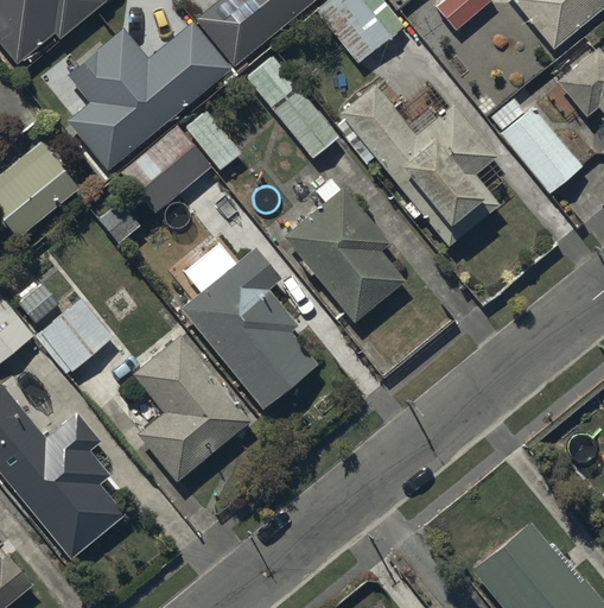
[(0,0),(0,39),(19,63),(57,33),(62,39),(109,0),(108,0),(0,0)]
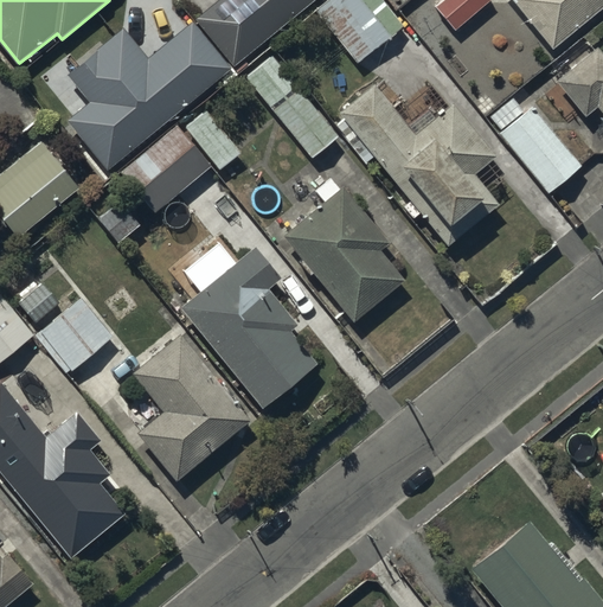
[(218,0),(197,19),(236,65),(314,0),(218,0)]
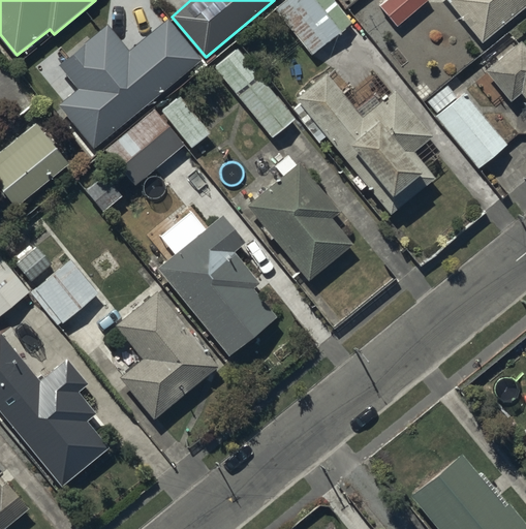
[(286,0),(276,8),(312,54),(352,22),(335,0),(286,0)]
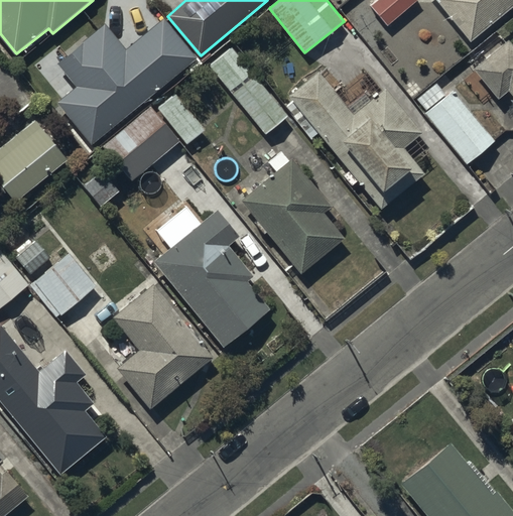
[(375,0),(370,5),(387,25),(417,0),(375,0)]
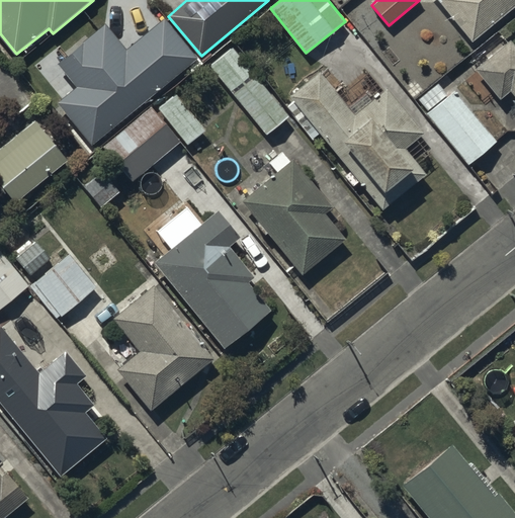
[(514,0),(437,0),(471,40),(514,4),(514,0)]
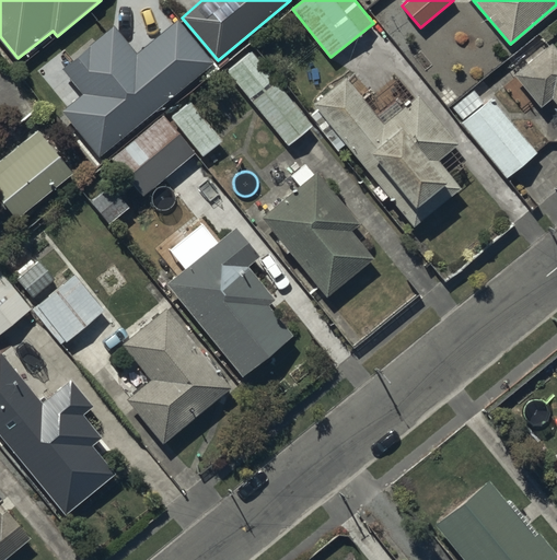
[(215,62),(178,19),(138,53),(116,25),(64,68),(84,93),(62,111),(101,156),(215,62)]
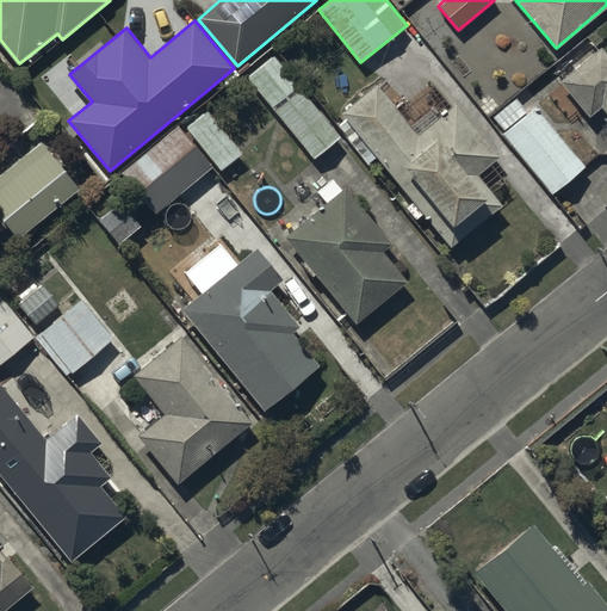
[(601,47),(558,81),(588,118),(601,109),(606,116),(606,53),(601,47)]
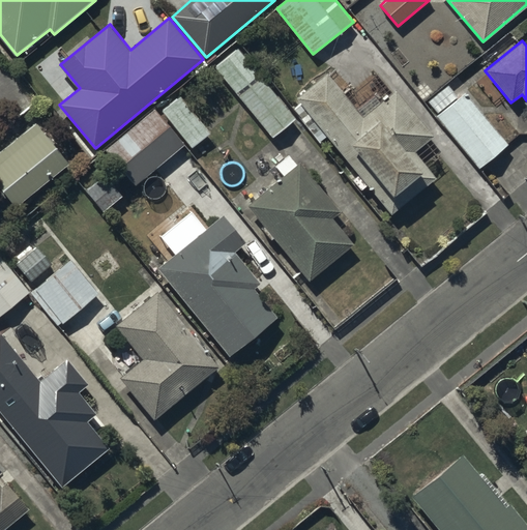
[(237,48),(214,67),(273,137),(296,118),(237,48)]
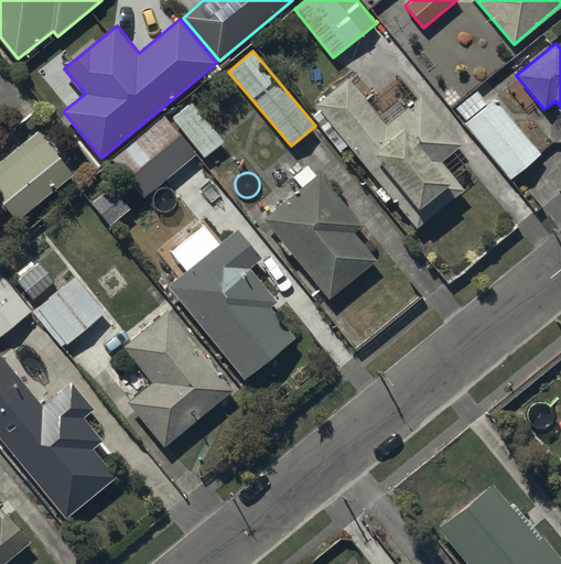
[(346,77),(314,104),(381,186),(376,191),(385,203),(391,197),(417,228),(463,190),(440,162),(461,144),(420,95),(418,97),(401,77),(378,97),(367,84),(358,91),(346,77)]
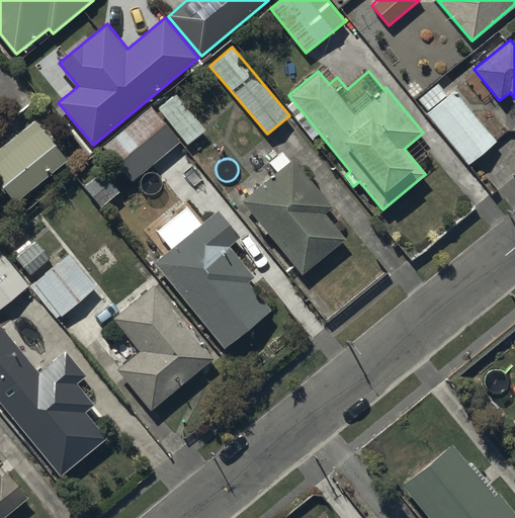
[(496,141),(453,90),(447,96),(437,84),(419,99),(429,112),(427,114),(467,164),(496,141)]
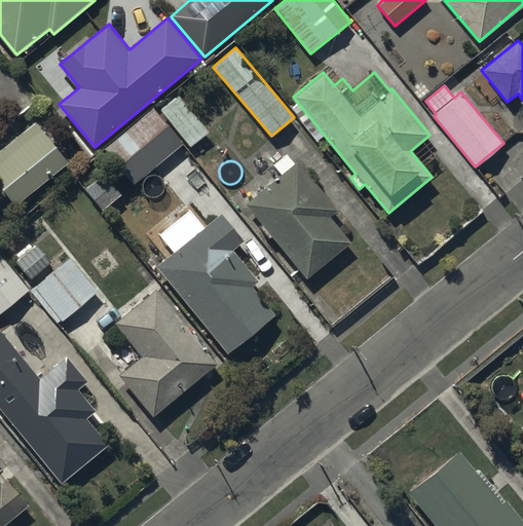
[(155,108),(106,149),(136,185),(187,142),(191,146),(210,130),(181,97),(160,114),(155,108)]
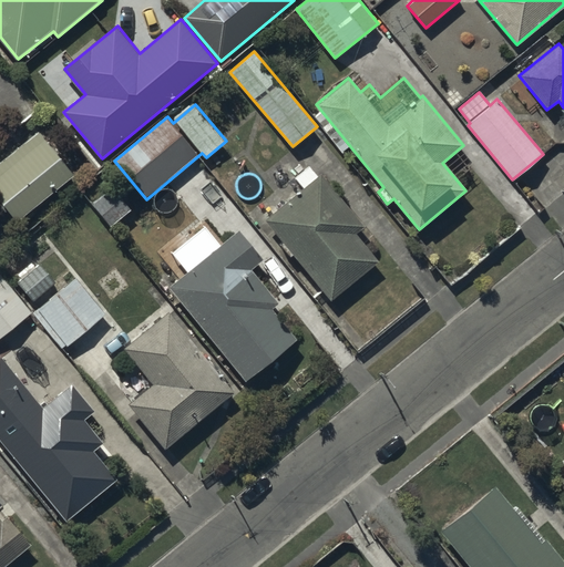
[(0,156),(3,161),(0,162),(0,199),(18,222),(78,173),(42,129),(36,134),(29,125),(0,147),(0,156)]
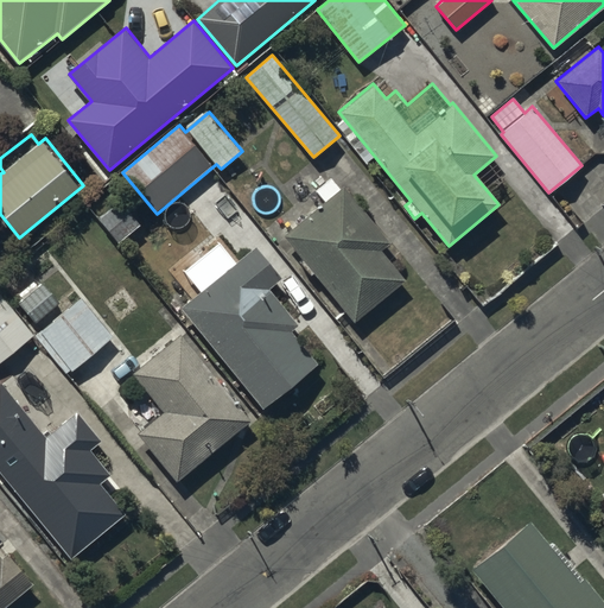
[(325,202),(283,236),(354,323),(406,280),(380,248),(388,242),(344,188),(342,189),(332,177),(316,190),(325,202)]
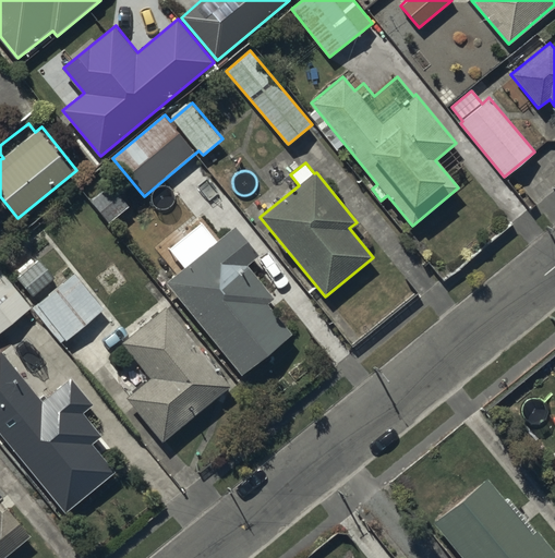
[(130,206),(111,184),(92,201),(109,222),(130,206)]
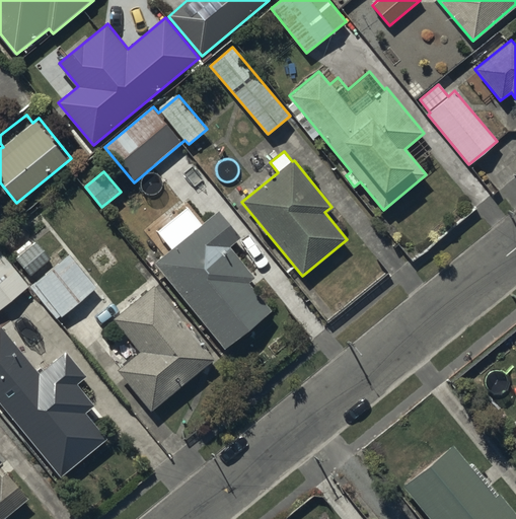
[(219,211),(154,263),(224,349),(272,310),(247,281),(253,277),(229,246),(240,237),(219,211)]
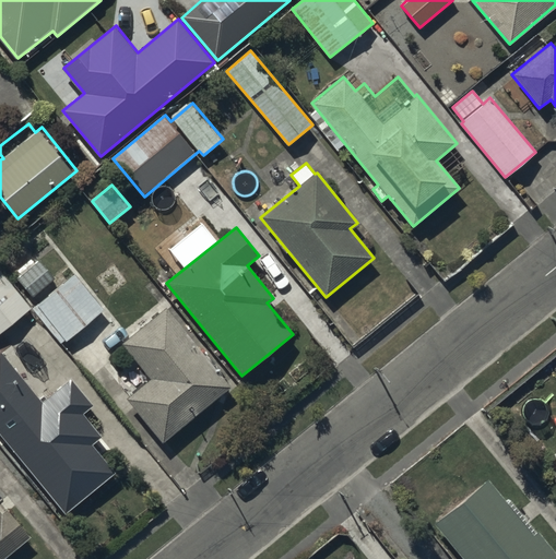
[(40,260),(19,278),(34,297),(57,278),(40,260)]
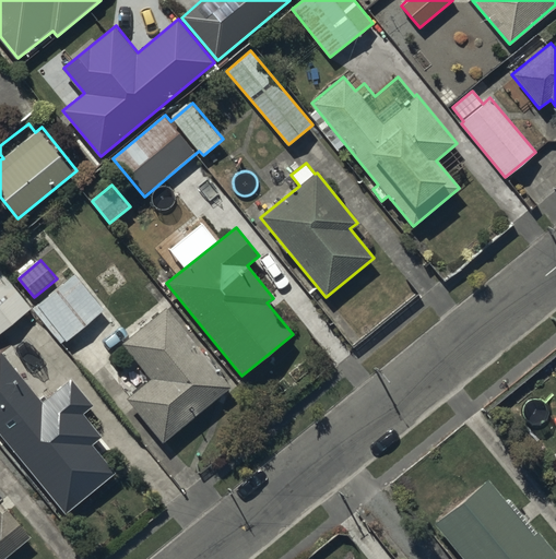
[(0,333),(33,307),(0,268),(0,333)]
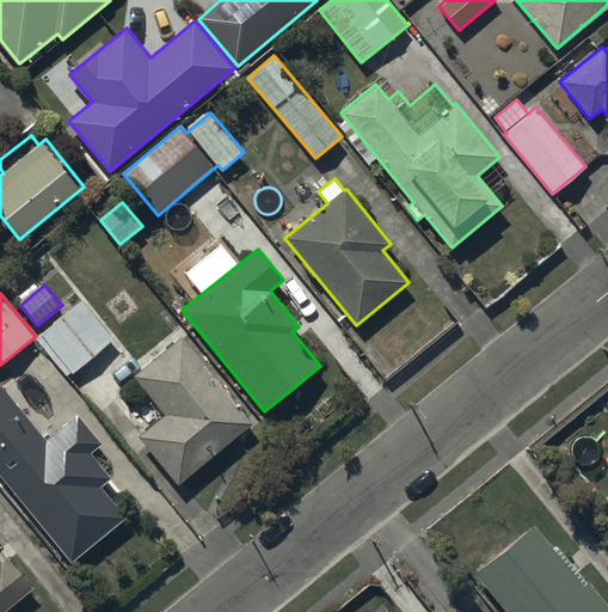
[(115,337),(83,300),(37,340),(69,377),(115,337)]
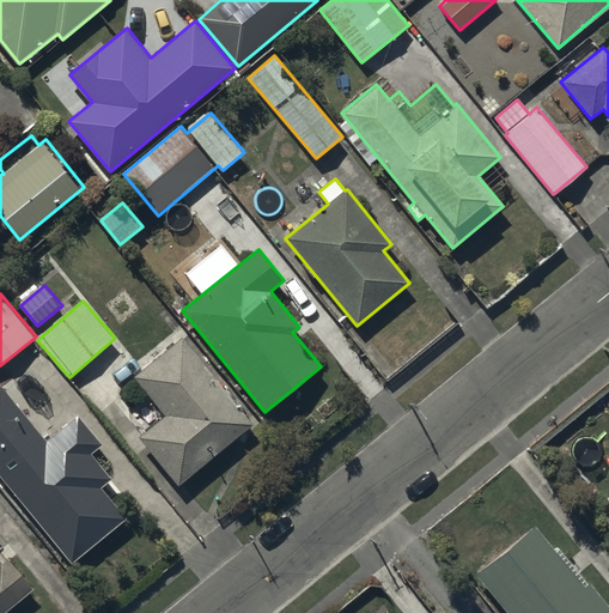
[(166,416),(140,437),(181,486),(255,424),(183,338),(135,377),(166,416)]
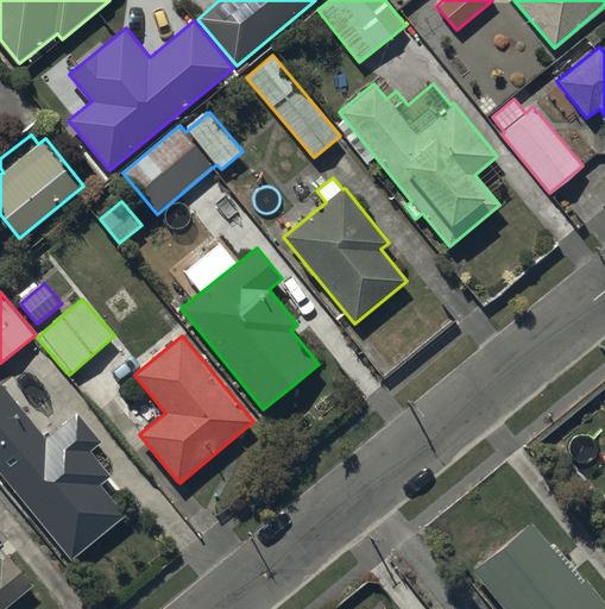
[(1,381),(0,382),(0,470),(73,559),(127,515),(101,483),(112,475),(92,451),(102,441),(79,413),(48,438),(1,381)]
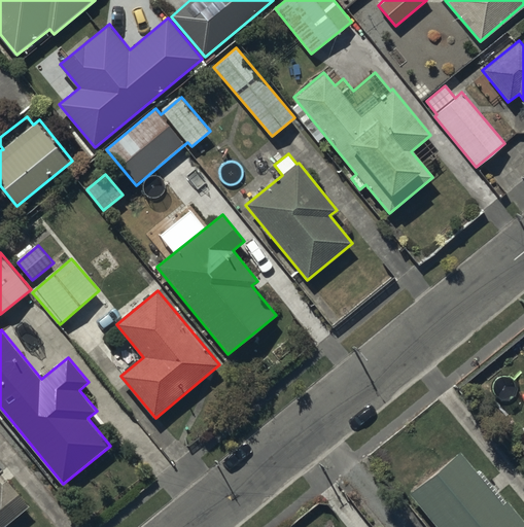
[(458,450),(406,493),(433,526),(523,526),(523,520),(482,469),(478,473),(458,450)]
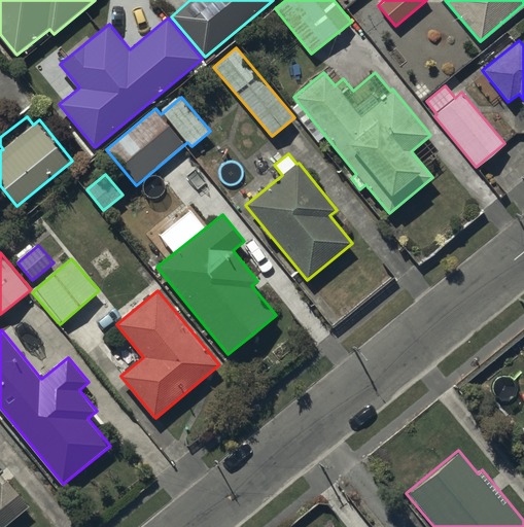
[(0,526),(3,526),(30,506),(8,480),(4,484),(0,479),(0,526)]
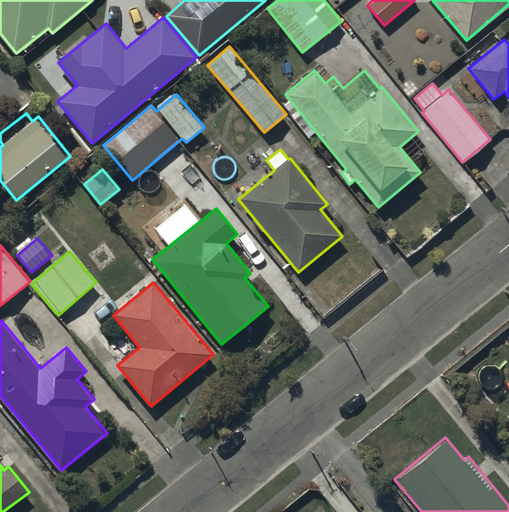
All buildings are outlined.
